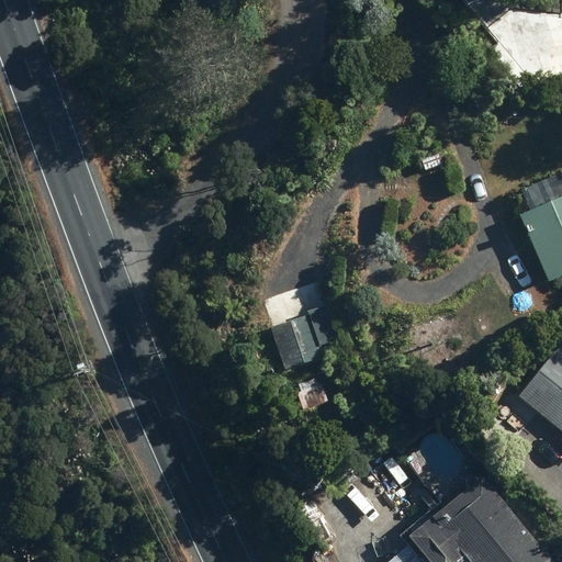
[(422,159),(426,170),(444,165),(439,153),(422,159)]
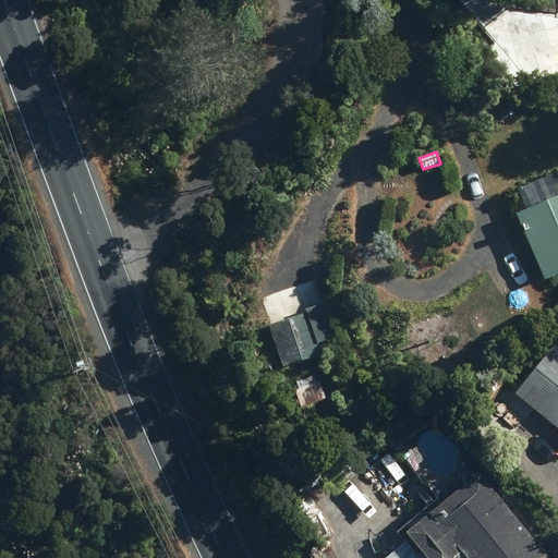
[(557,198),(517,217),(546,281),(557,276),(557,198)]
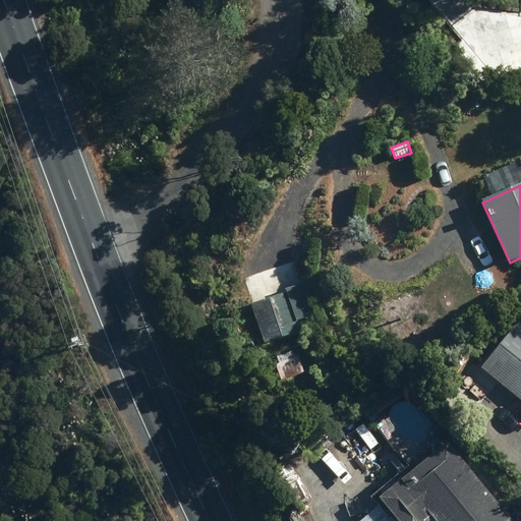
[(251,305),(265,343),(300,331),(296,321),(313,314),(303,287),(251,305)]
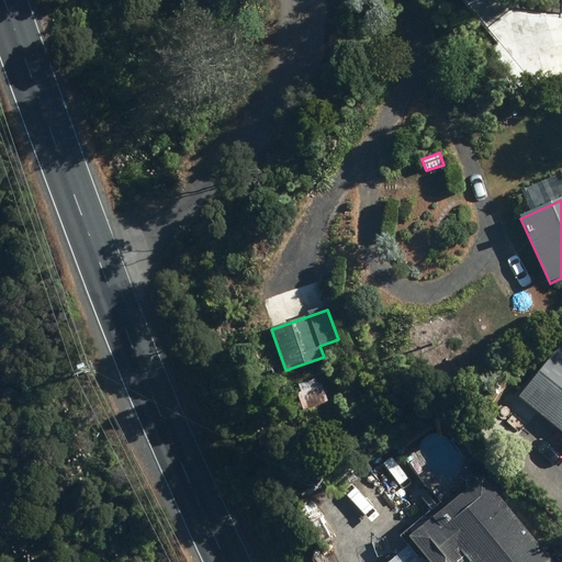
[(561,357),(555,352),(520,396),(561,428),(561,357)]
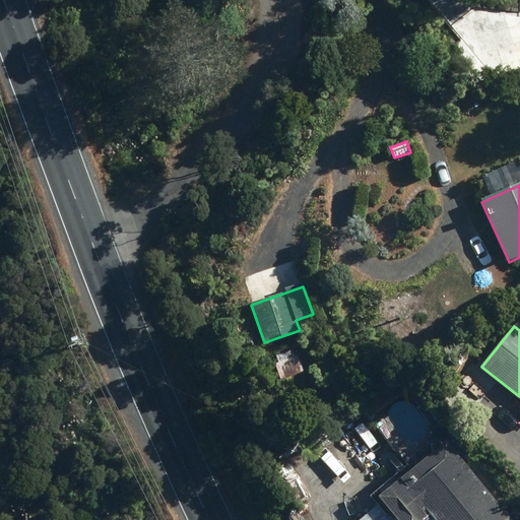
[(275,363),(280,378),(304,371),(299,355),(294,356),(291,349),(276,354),(278,362),(275,363)]
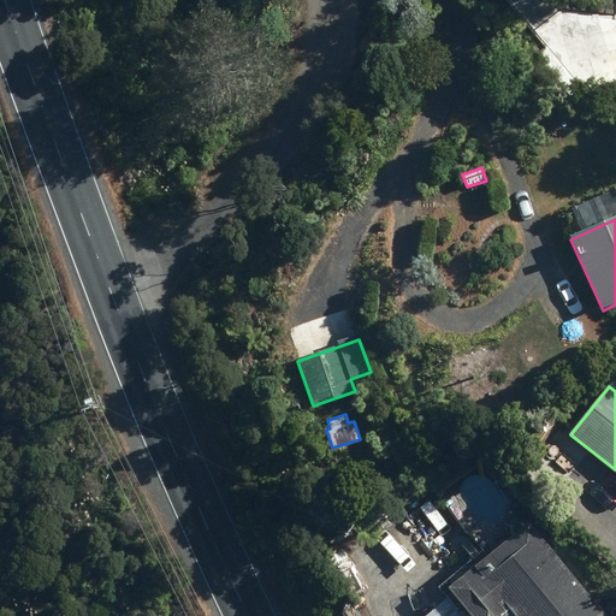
[(509,615),(513,614),(514,615),(604,615),(528,525),(450,588),(472,615),(509,615)]
